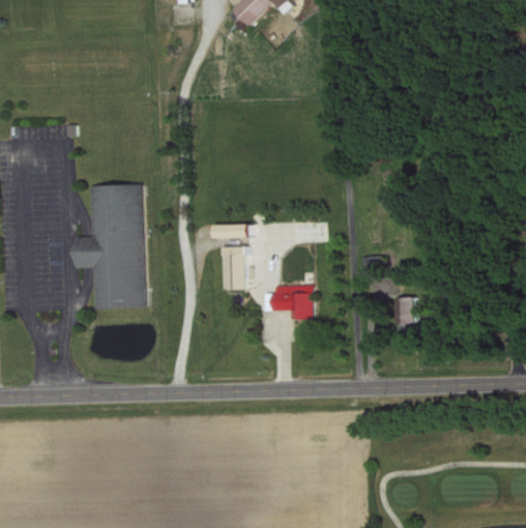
[(242,0),(233,9),(250,26),(273,2),(286,15),(294,6),(289,1),(291,0),(242,0)]
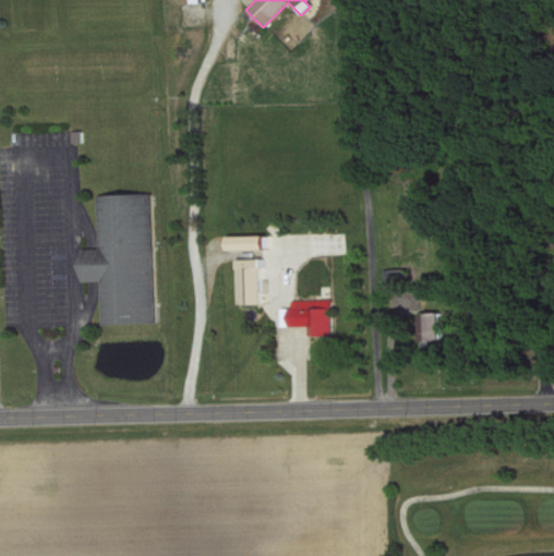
[(71,132),(71,143),(80,143),(79,131),(71,132)]
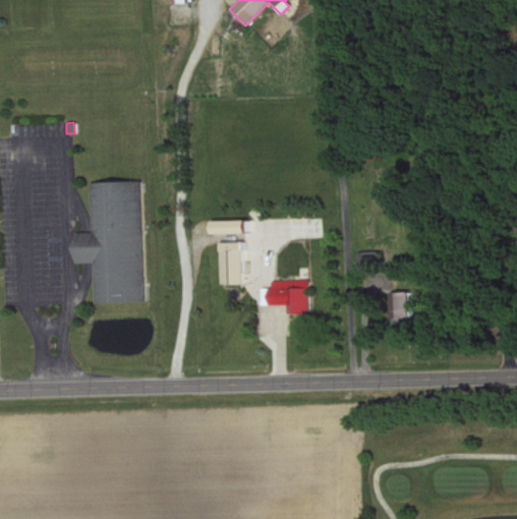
[(75,233),(76,263),(85,263),(93,263),(94,303),(144,301),(138,181),(90,183),(92,233),(84,233),(75,233)]
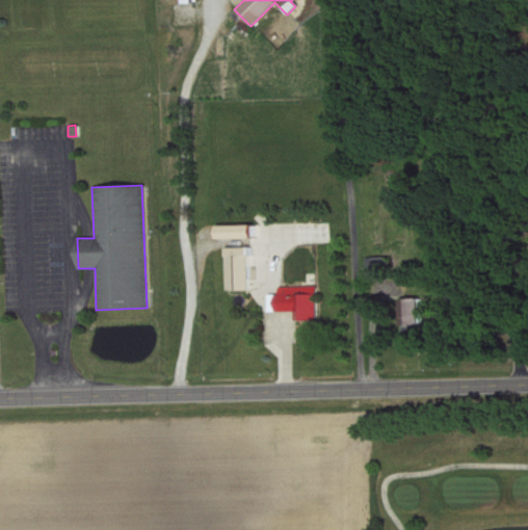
[(253,226),(254,238),(217,239),(217,226),(253,226)]
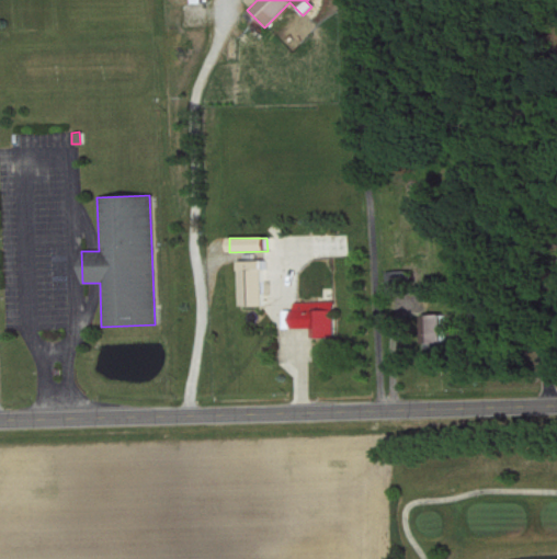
[(261,306),(238,306),(237,262),(260,261),(261,306)]
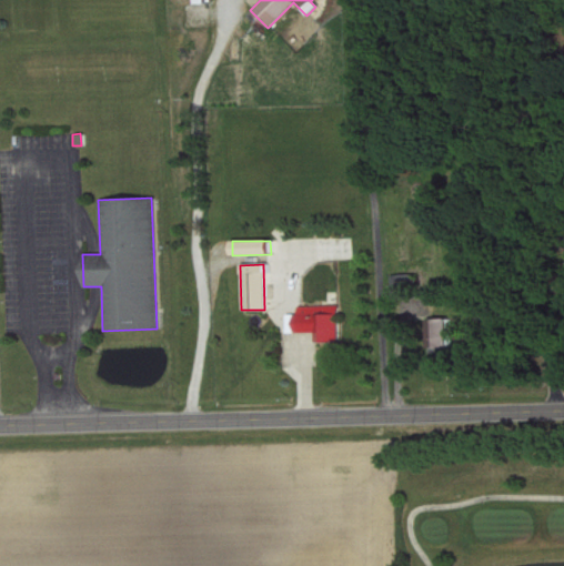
[(336,306),(335,343),(312,342),(312,333),(284,332),(284,314),(295,315),(295,305),(336,306)]
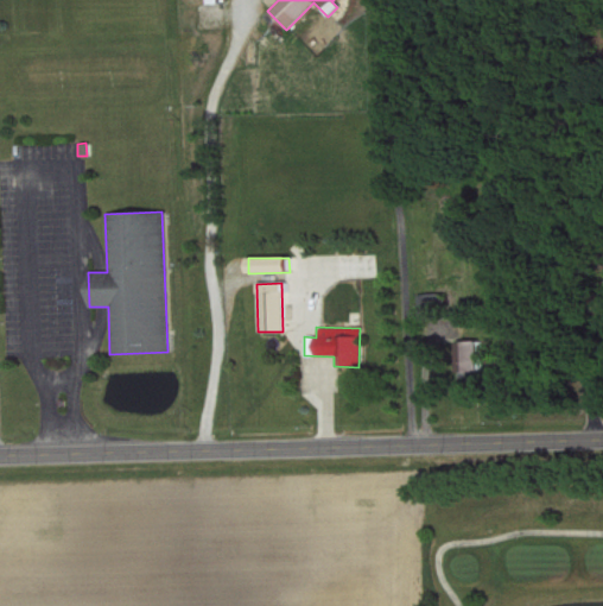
[(457,342),(478,341),(478,383),(457,384),(457,342)]
